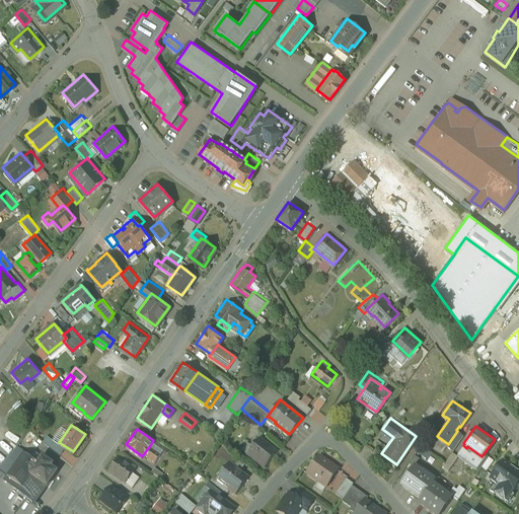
[(457,431),(448,444),(454,448),(463,434),(457,431)]
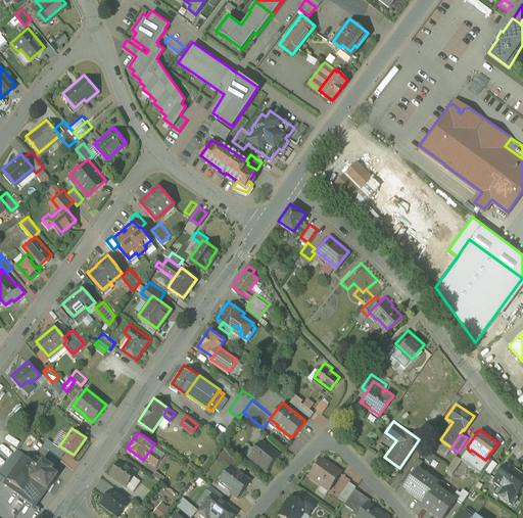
[(279,453),(262,438),(249,455),(267,468),(279,453)]
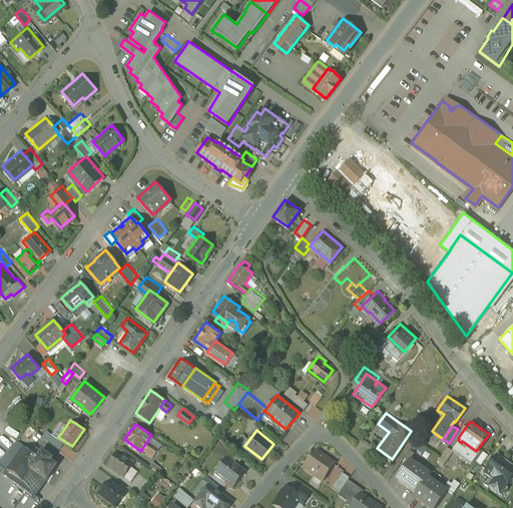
[(158,447),(148,440),(143,447),(153,455),(158,447)]
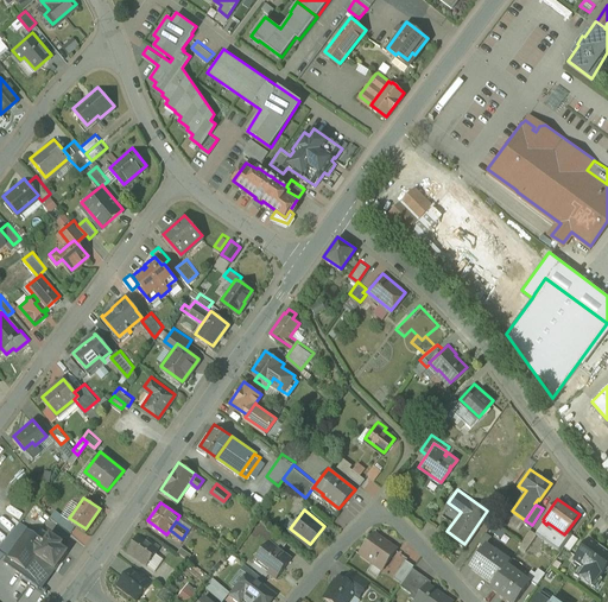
[(564,534),(556,528),(548,523),(546,525),(543,521),(536,531),(537,532),(555,545),(561,550),(572,532),(569,528),(564,534)]
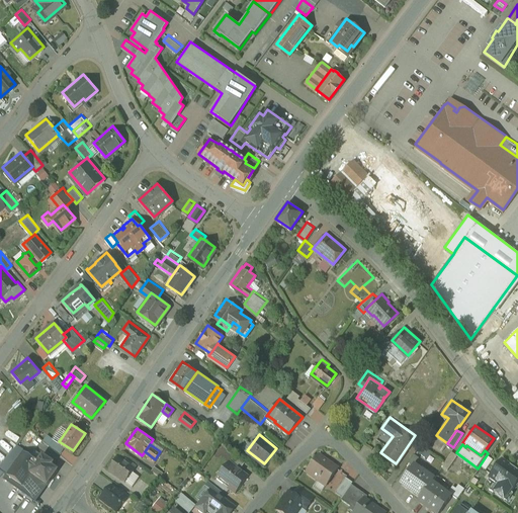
[(21,448),(5,472),(21,483),(30,471),(29,469),(37,459),(21,448)]
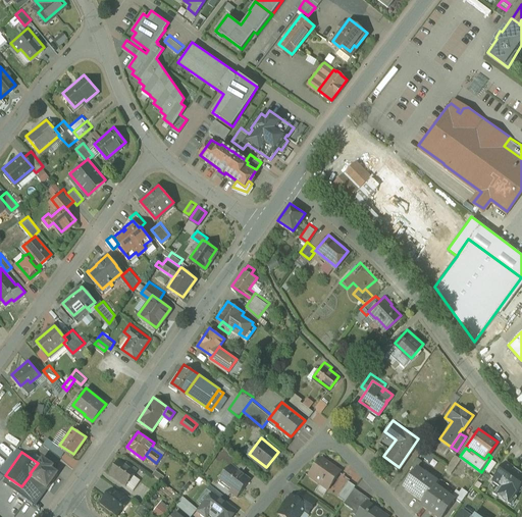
[(455,453),(446,466),(452,470),(461,457),(460,456),(455,453)]
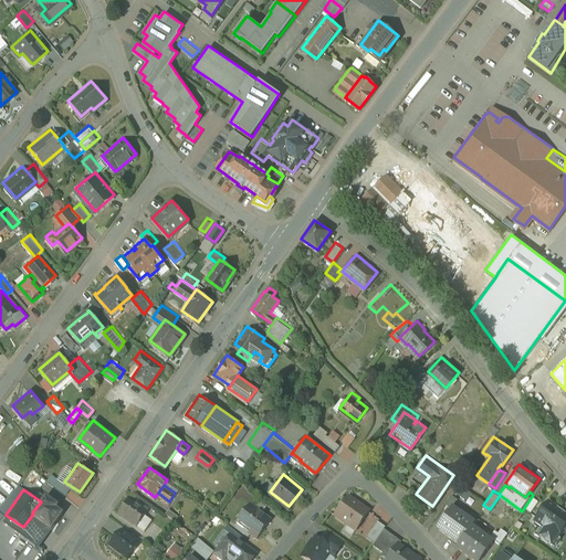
[(59,502),(46,494),(41,502),(32,513),(33,514),(52,526),(63,509),(56,505),(59,502)]
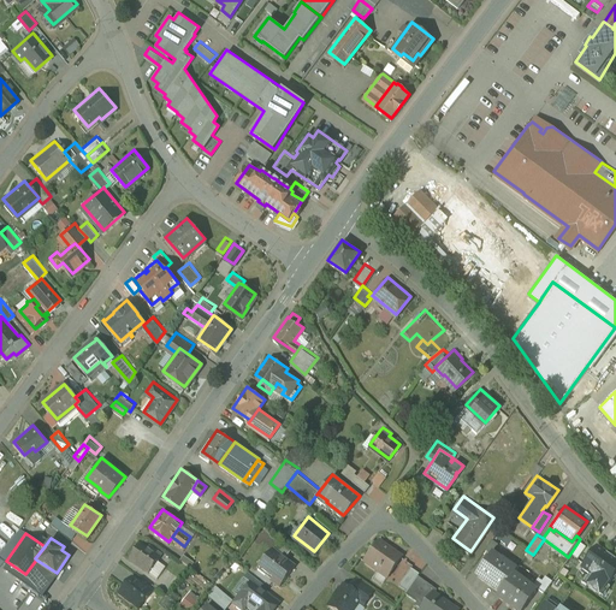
[(402,554),(379,538),(365,558),(379,568),(380,566),(389,570),(402,554)]
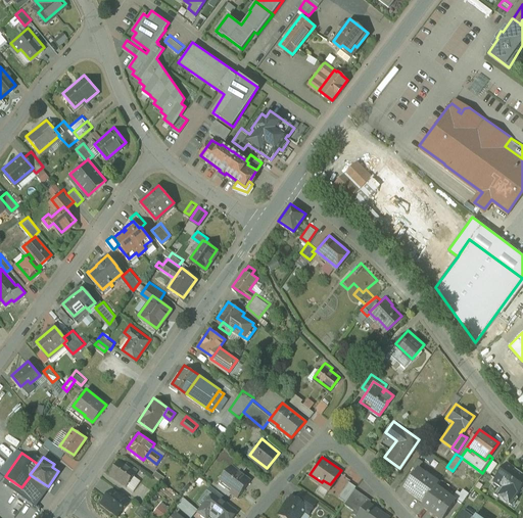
[(120,459),(110,472),(127,484),(138,468),(127,461),(126,463),(120,459)]
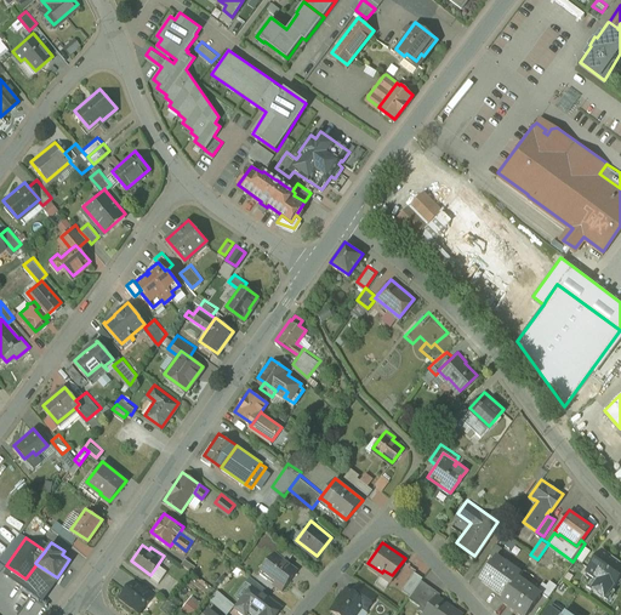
[(620,574),(620,561),(602,547),(587,568),(599,576),(611,585),(613,586),(620,574)]
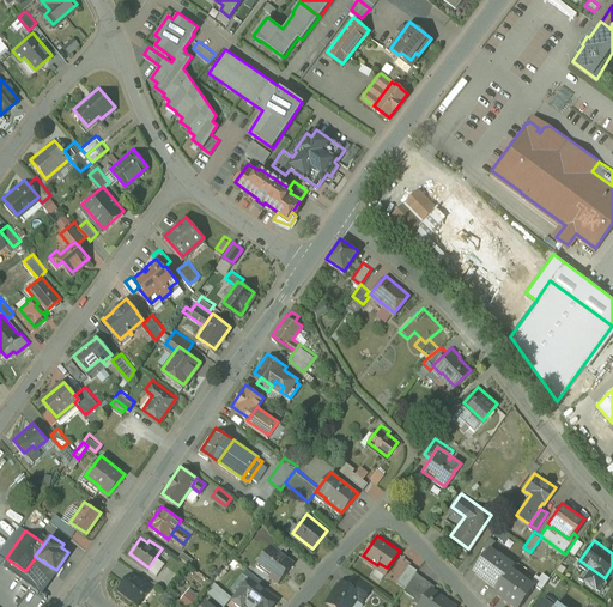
[(293,560),(271,544),(259,560),(272,571),(271,574),(279,581),(293,560)]
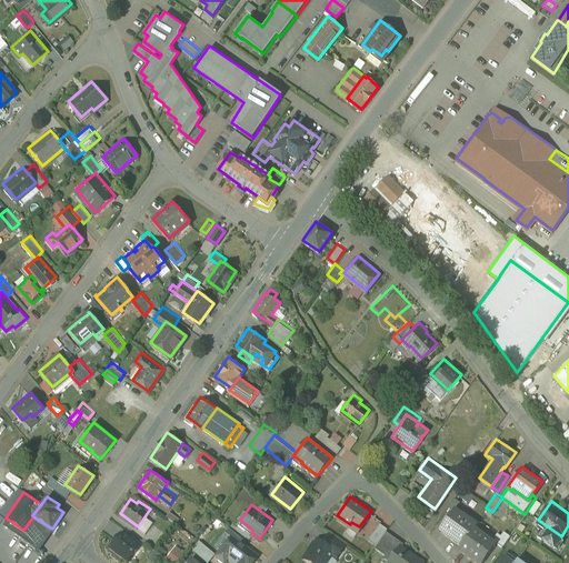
[(477,523),(455,508),(440,528),(461,543),(462,543),(475,526),(477,523)]
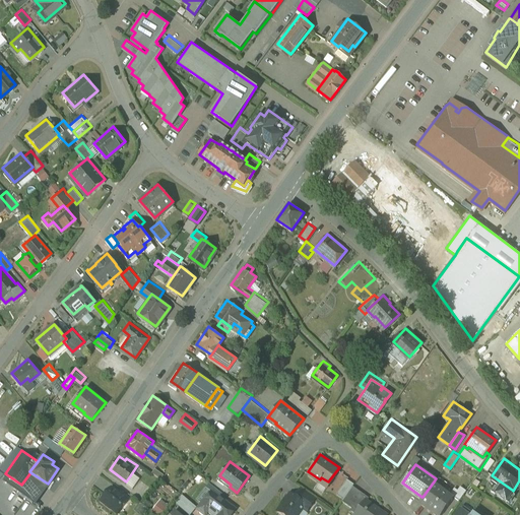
[(164,471),(155,465),(152,469),(160,476),(164,471)]
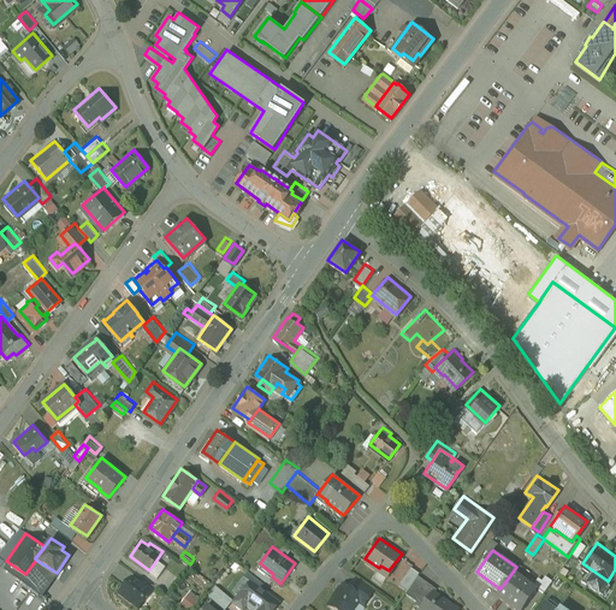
[(410,564),(398,582),(407,587),(404,590),(406,591),(419,570),(410,564)]
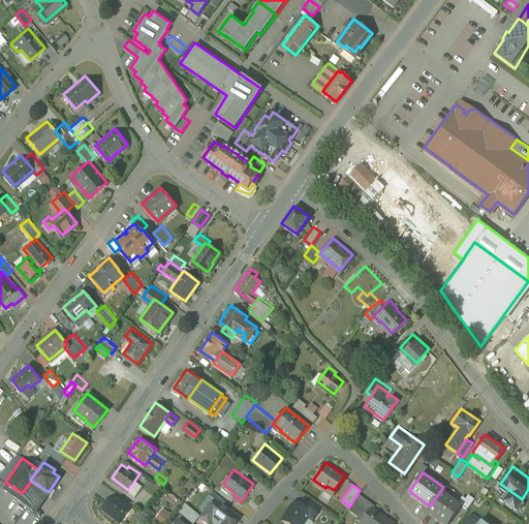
[(375,503),(359,492),(361,490),(360,490),(348,507),(358,514),(367,501),(373,506),(375,503)]
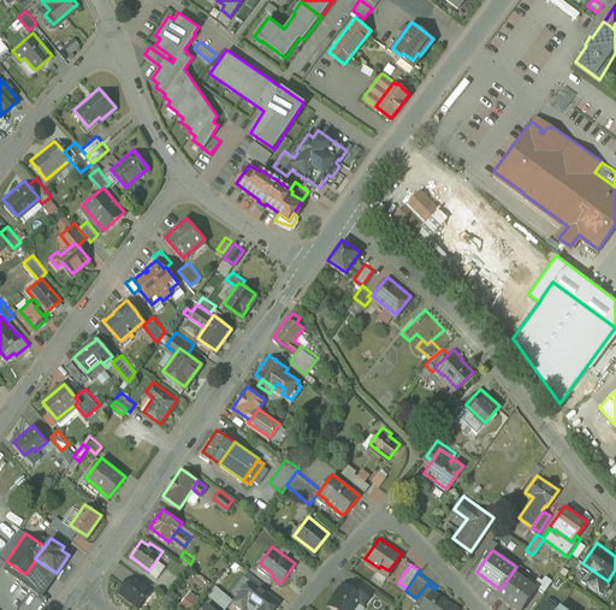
[(514,570),(501,588),(499,588),(497,592),(521,609),(537,587),(514,570)]
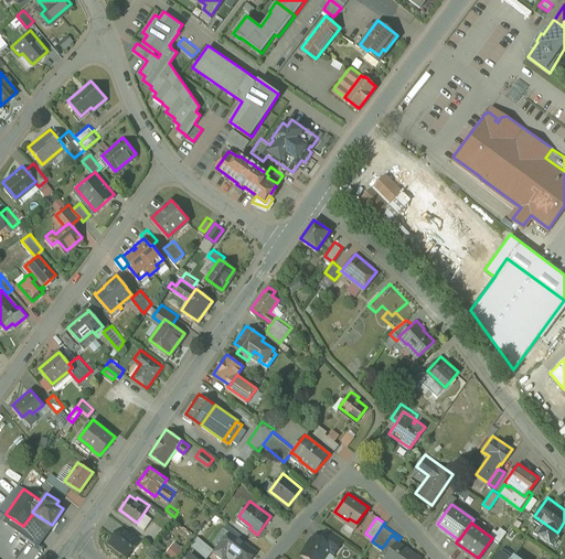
[(556,531),(545,524),(539,533),(539,531),(537,533),(550,540),(556,531)]
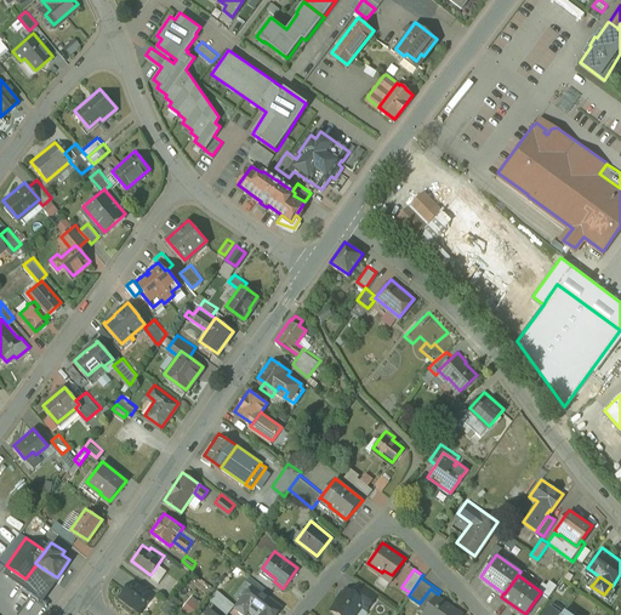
[(550,578),(546,582),(542,579),(539,585),(542,587),(541,590),(548,594),(557,582),(550,578)]
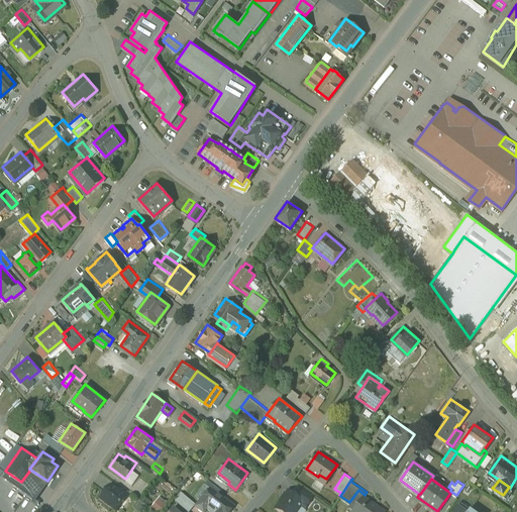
[(111,482),(100,495),(109,503),(109,502),(116,507),(127,495),(111,482)]
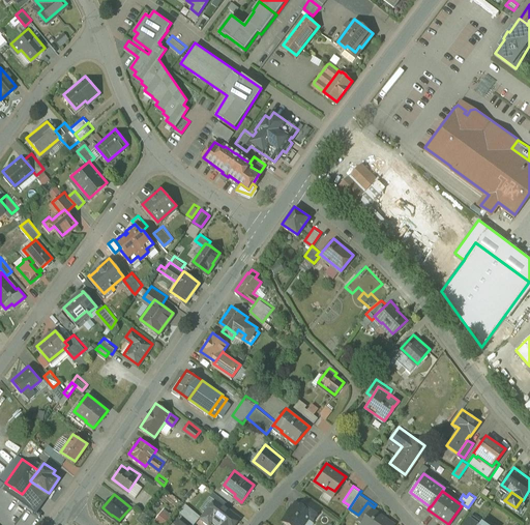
[(21,500),(19,503),(7,495),(0,505),(0,511),(2,513),(3,511),(10,515),(9,517),(8,517),(8,518),(19,524),(26,524),(28,523),(30,524),(35,518),(32,516),(36,511),(21,500)]
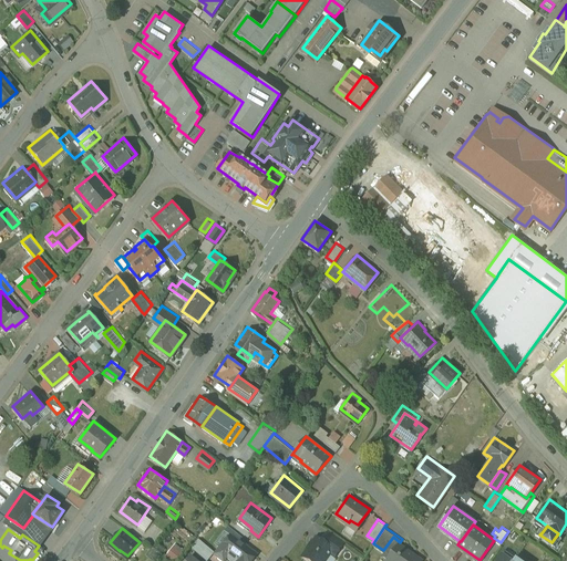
[(343,541),(328,529),(321,538),(332,546),(330,551),(334,554),(343,541)]
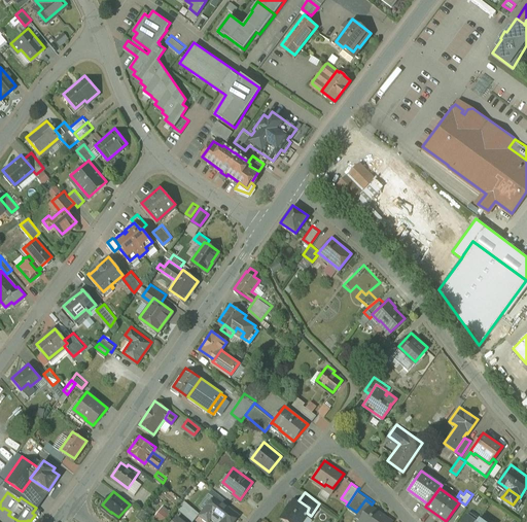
[(205,505),(196,496),(183,511),(192,518),(205,505)]
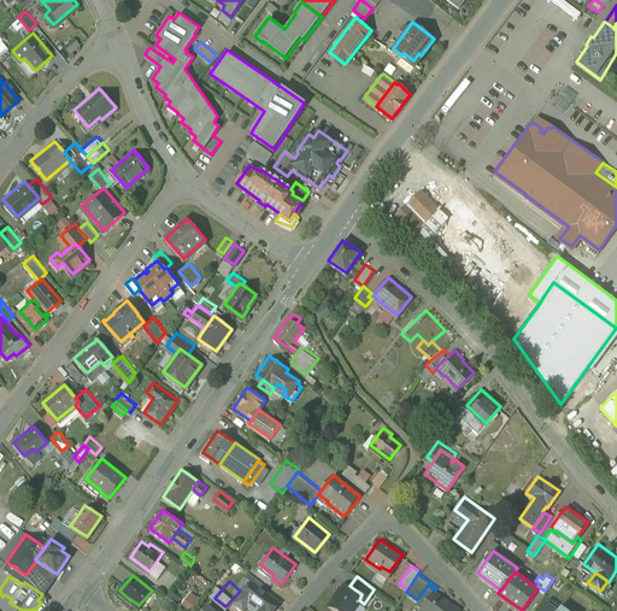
[(271,610),(280,600),(260,586),(259,587),(252,581),(241,594),(250,600),(248,601),(254,606),(251,610),(271,610)]
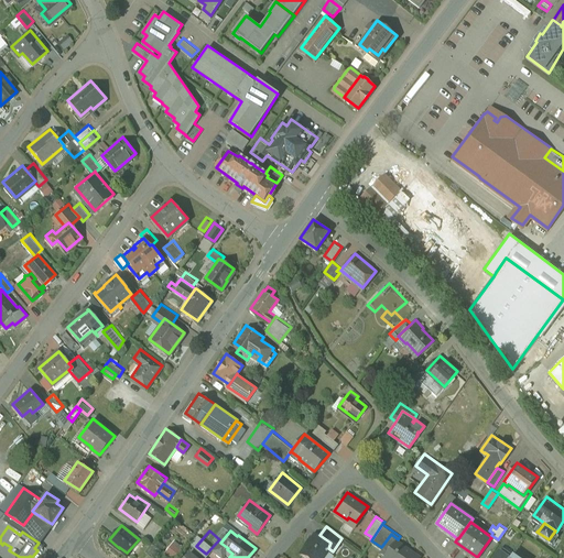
[(320,535),(315,532),(312,536),(310,535),(305,543),(306,544),(301,551),(311,557),(320,557),(328,548),(331,543),(320,535)]
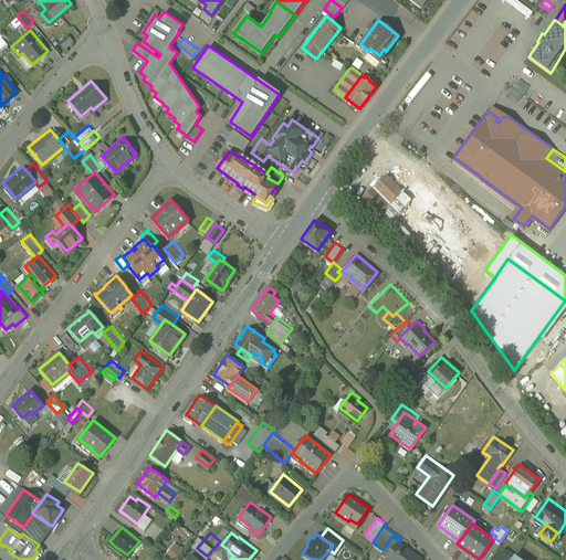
[(399,541),(392,536),(383,549),(389,553),(387,556),(392,559),(418,559),(420,557),(410,549),(409,548),(399,541)]
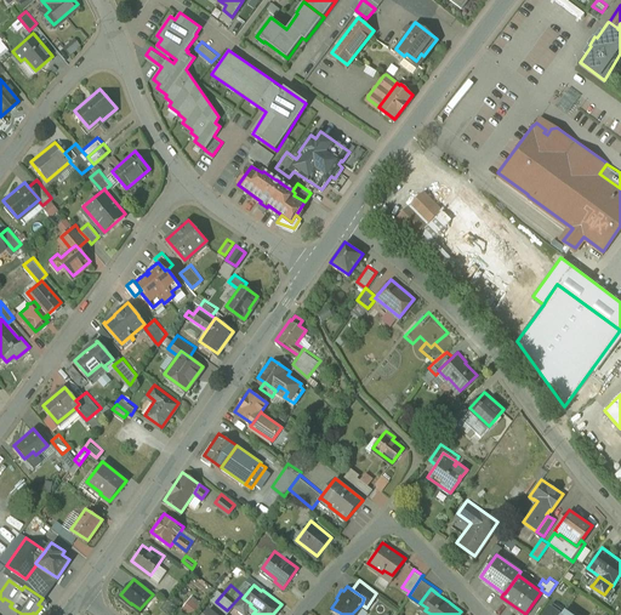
[(563,614),(548,604),(540,614),(563,614)]
